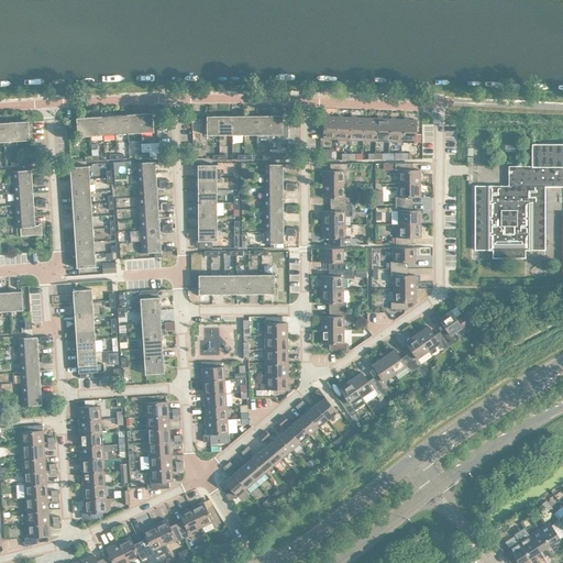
[(152,112),(140,113),(141,132),(153,132),(152,112)]
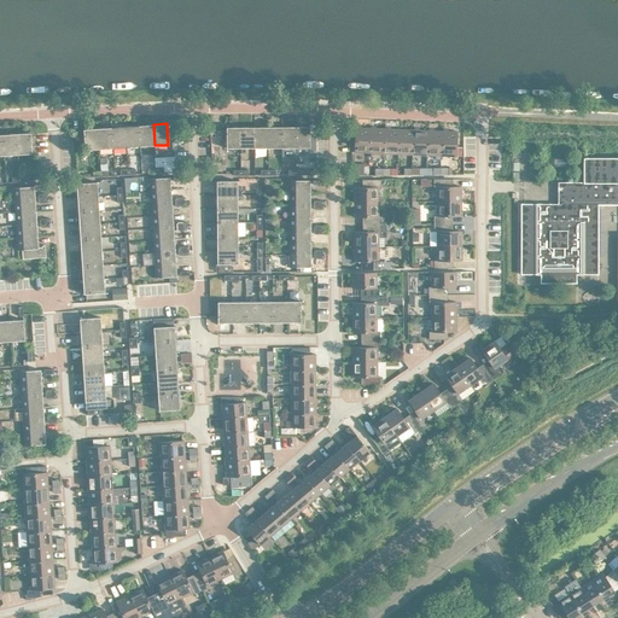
[(153,124),(139,126),(140,146),(155,145),(153,124)]
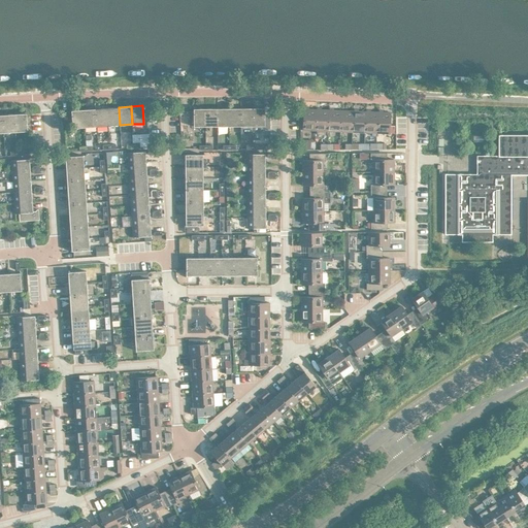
[(119,107),(107,108),(108,126),(120,125),(119,107)]
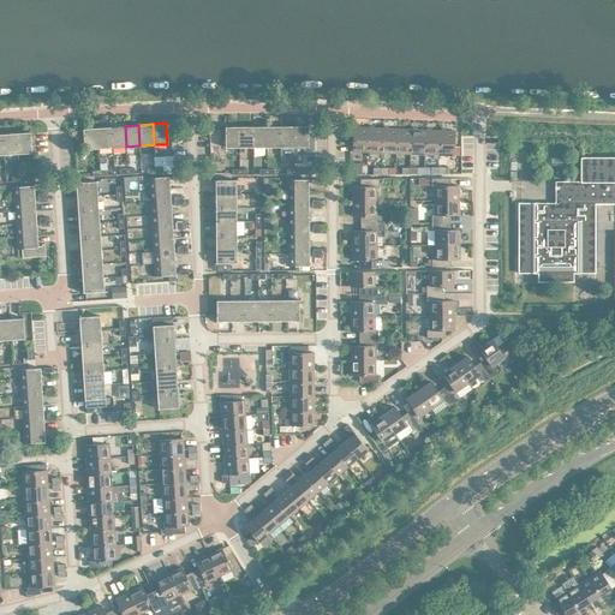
[(111,126),(97,127),(99,148),(113,148),(111,126)]
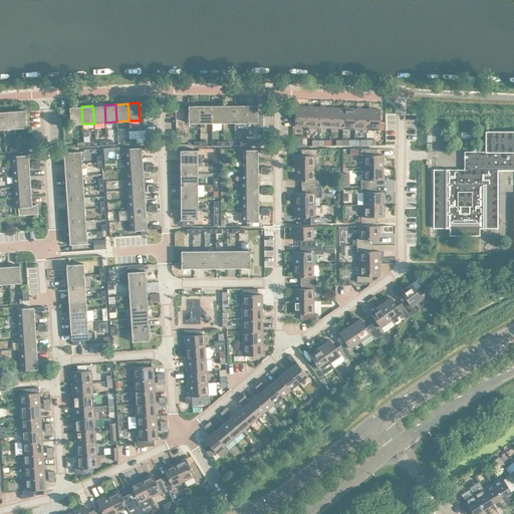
[(104,105),(92,105),(94,123),(105,122),(104,105)]
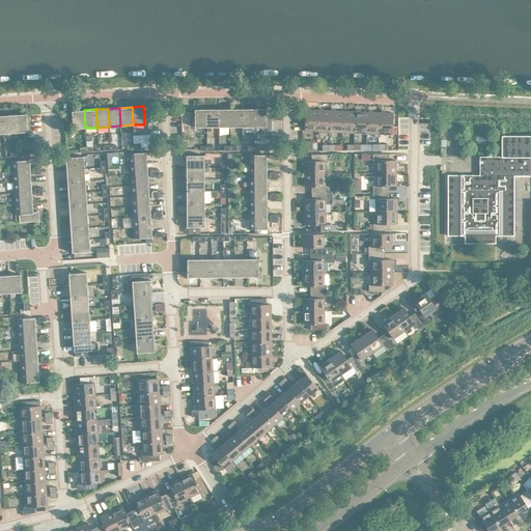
[(207,128),(206,109),(195,109),(195,128),(207,128)]
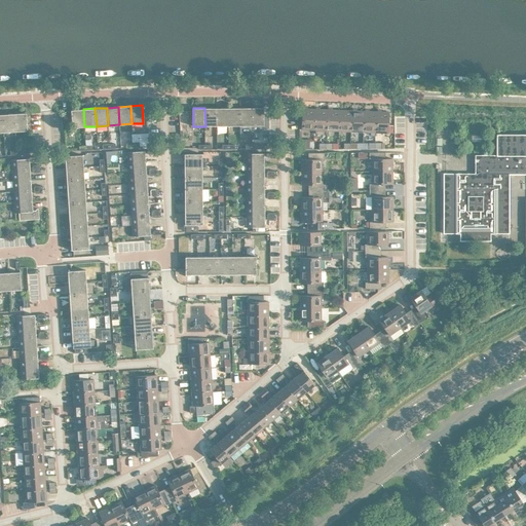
[(217,108),(204,108),(205,126),(217,125),(217,108)]
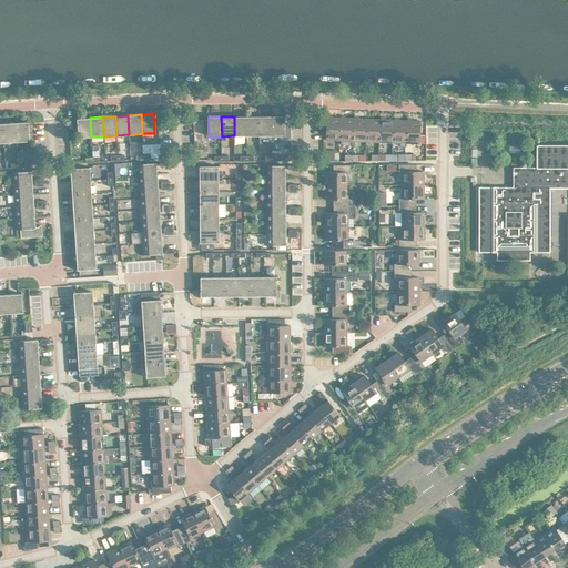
[(246,117),(234,117),(234,135),(246,135),(246,117)]
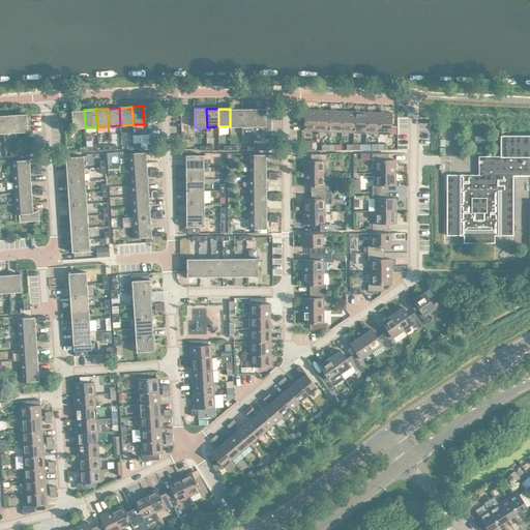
[(242,109),(230,109),(230,126),(242,126),(242,109)]
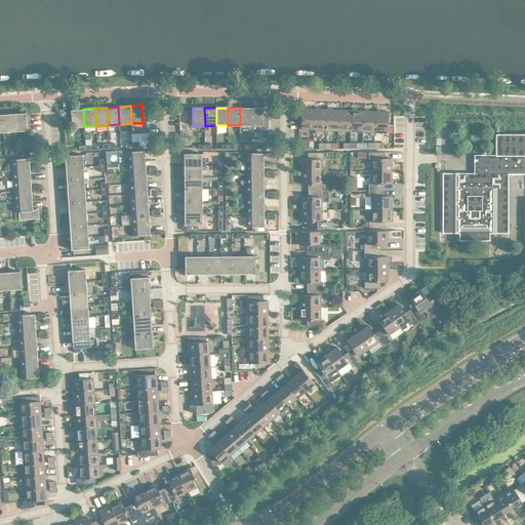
[(251,108),(240,108),(240,125),(251,125),(251,108)]
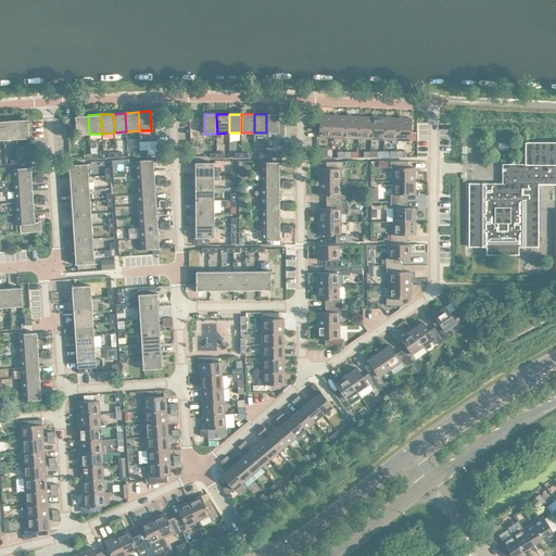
[(279,114),(266,114),(266,133),(279,133),(279,119),(279,114)]
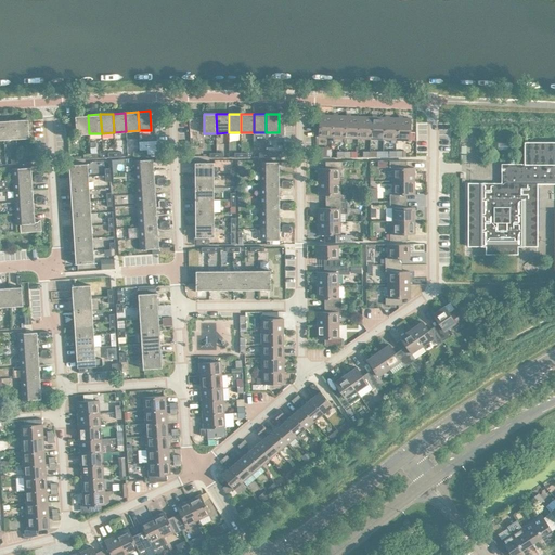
[(318,137),(332,137),(333,115),(319,114),(318,137)]
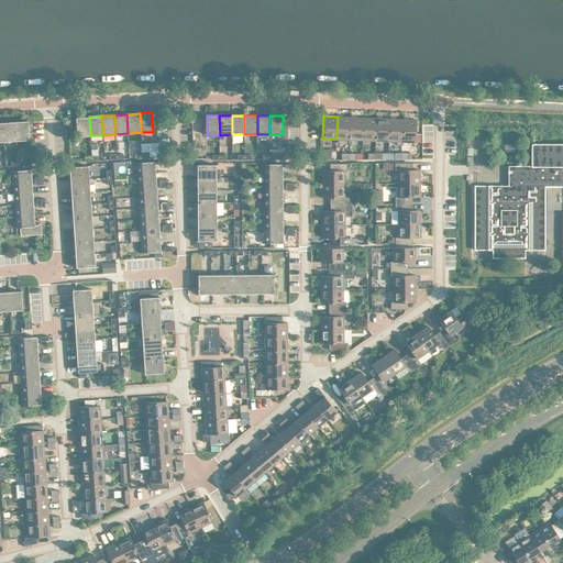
[(90,135),(89,117),(76,118),(77,136),(90,135)]
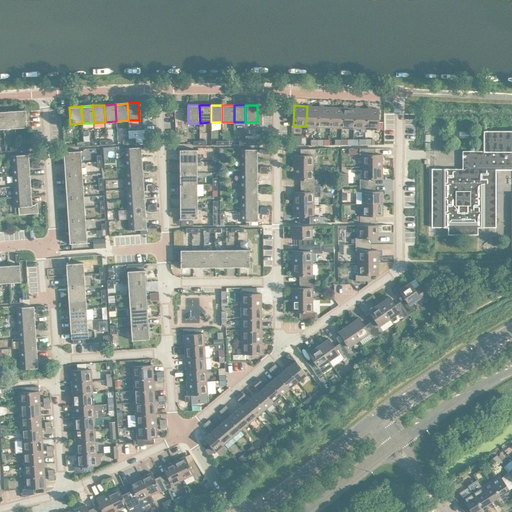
[(307,106),(306,126),(308,126),(307,129),(308,130),(315,130),(316,129),(316,127),(318,127),(319,107),(307,106)]
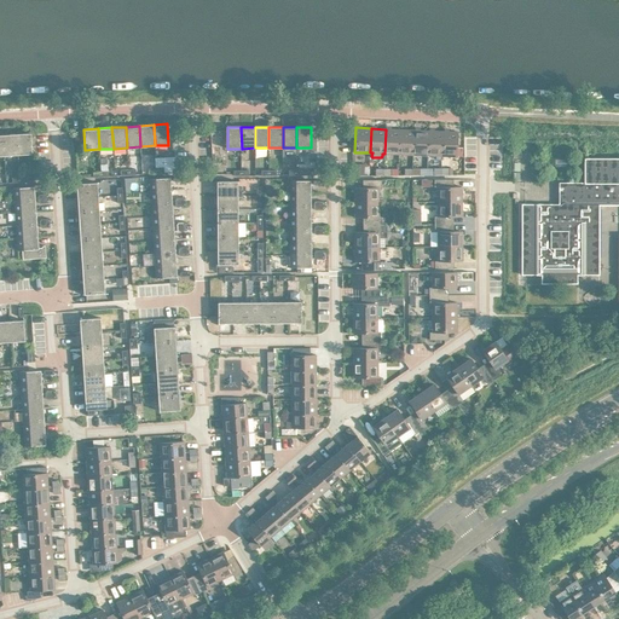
[(400,129),(386,129),(385,154),(399,154),(400,129)]
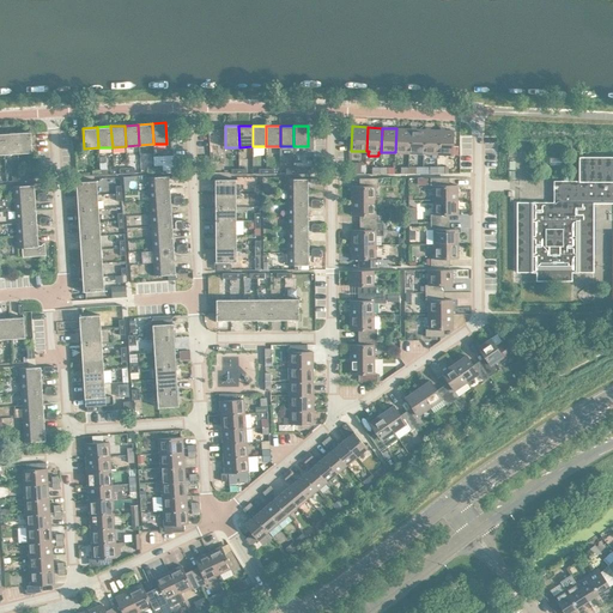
[(411,129),(396,128),(395,152),(410,153),(411,129)]
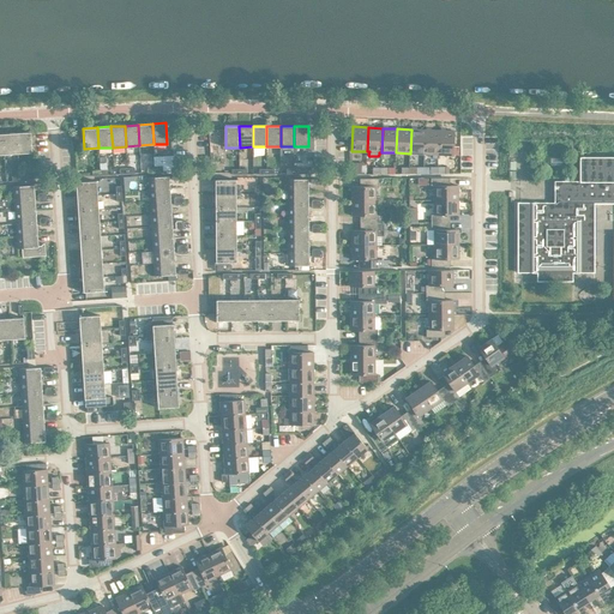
[(426,130),(411,130),(410,154),(425,154),(426,130)]
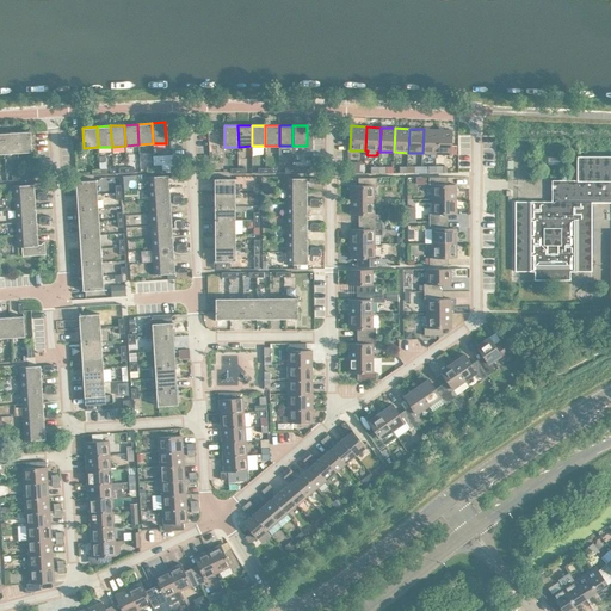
[(438,130),(424,129),(423,153),(437,154),(438,130)]
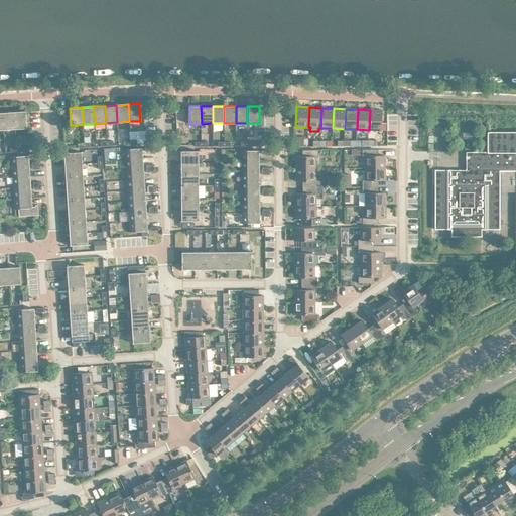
[(382,110),(370,110),(369,130),(381,130),(381,122),(382,110)]
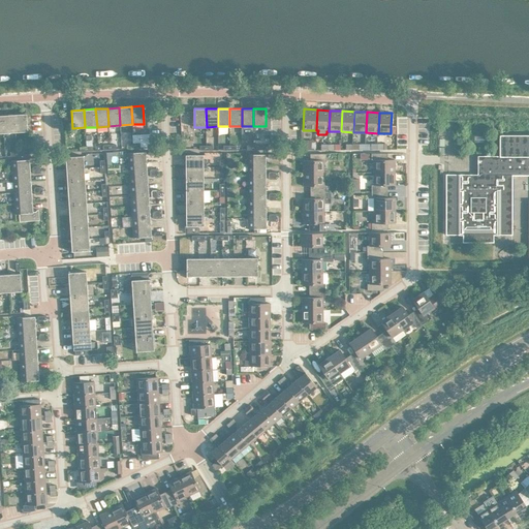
[(27,114),(14,115),(16,132),(28,131),(27,114)]
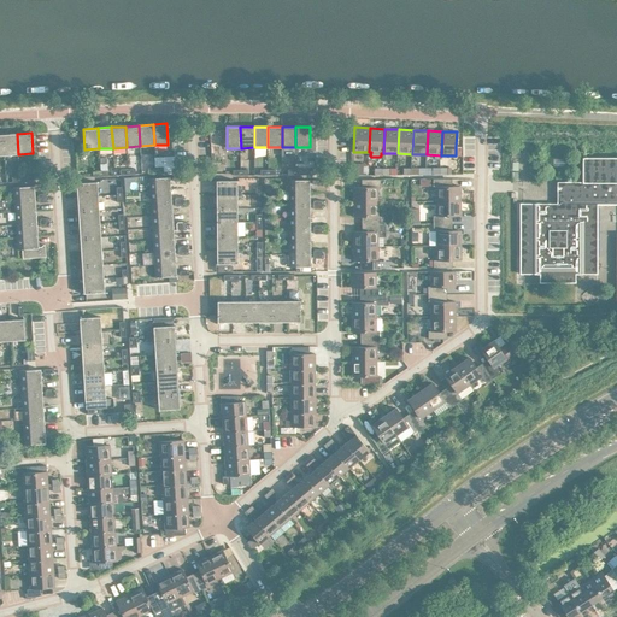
[(17,134),(4,134),(5,156),(18,154),(17,134)]
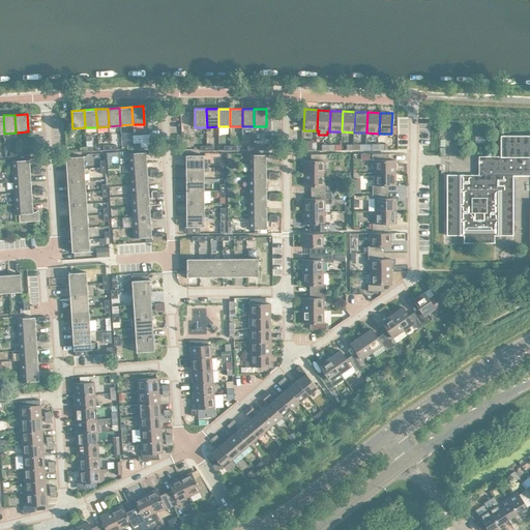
[(149,134),(134,135),(134,144),(140,143),(141,148),(149,147),(149,134)]
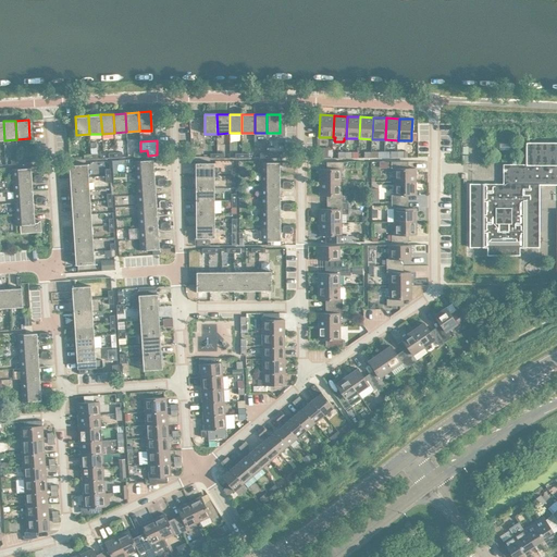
[(546,184),(556,184),(556,141),(525,141),(525,164),(503,164),(503,184),(470,184),(470,247),(487,247),(487,255),(520,255),(520,247),(540,247),(540,185),(546,185),(546,184)]
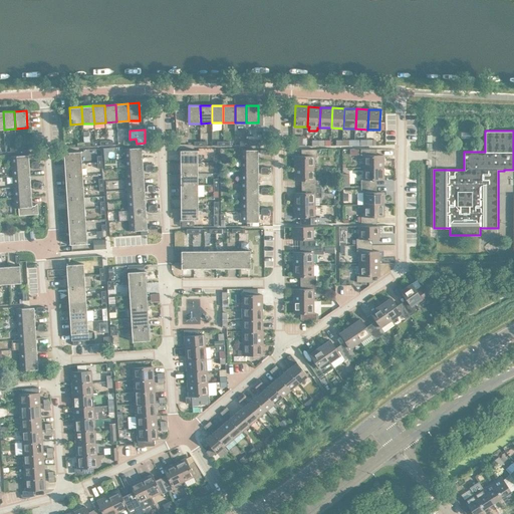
[(114,148),(103,148),(104,160),(108,160),(108,155),(109,152),(112,152),(114,148)]
